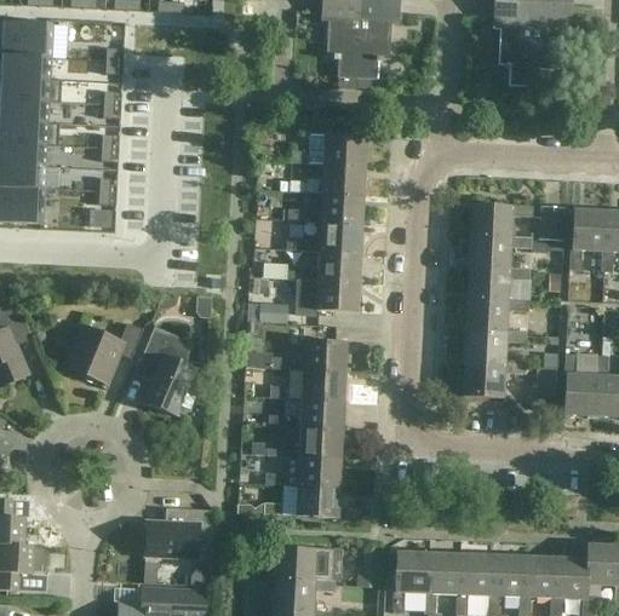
[(114,0),(114,9),(127,10),(127,0),(114,0)]
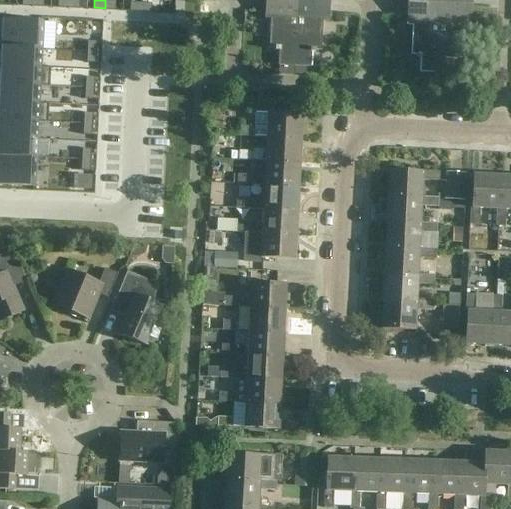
[(105,0),(105,8),(115,8),(116,0),(105,0)]
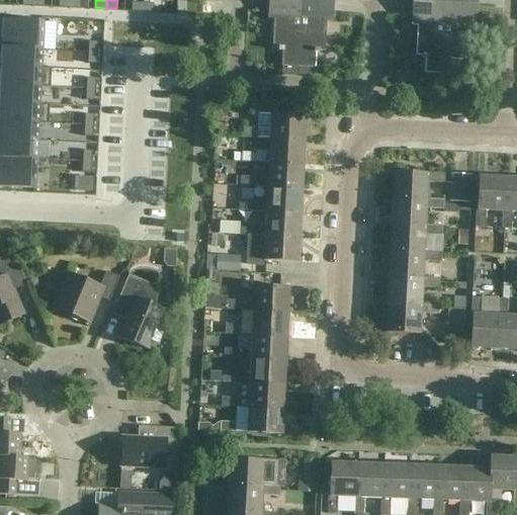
[(132,0),(132,9),(143,10),(143,1),(132,0)]
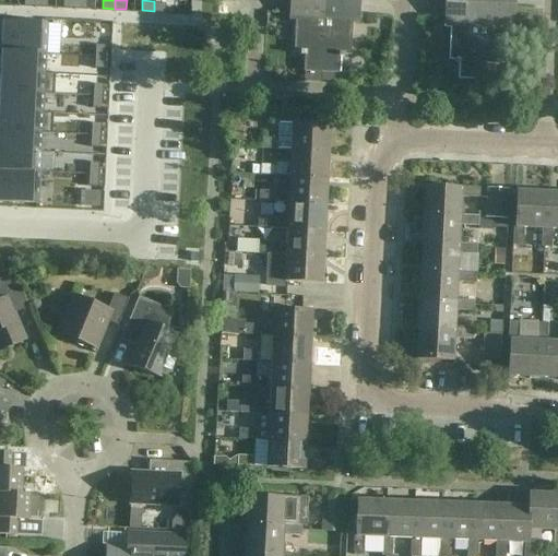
[(322,79),(325,0),(291,0),(289,18),(296,18),(295,50),(301,50),(301,52),(306,52),(305,69),(306,70),(305,79),(322,79)]
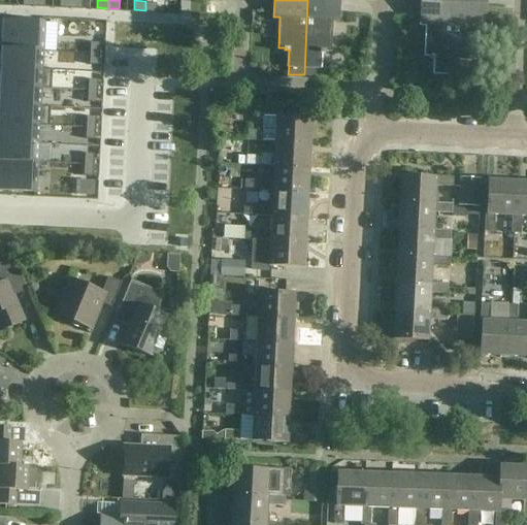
[(307,0),(304,74),(317,75),(317,67),(321,67),(322,52),(326,52),(326,50),(332,50),(334,20),(340,21),(340,0),(307,0)]
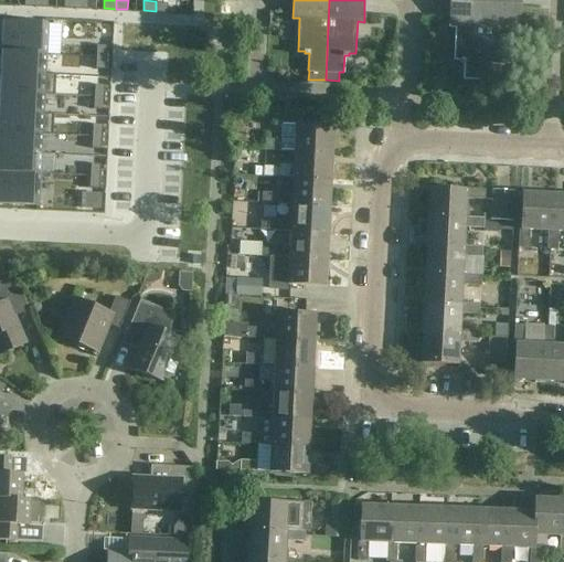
[(156,1),(156,11),(167,11),(168,1),(156,1)]
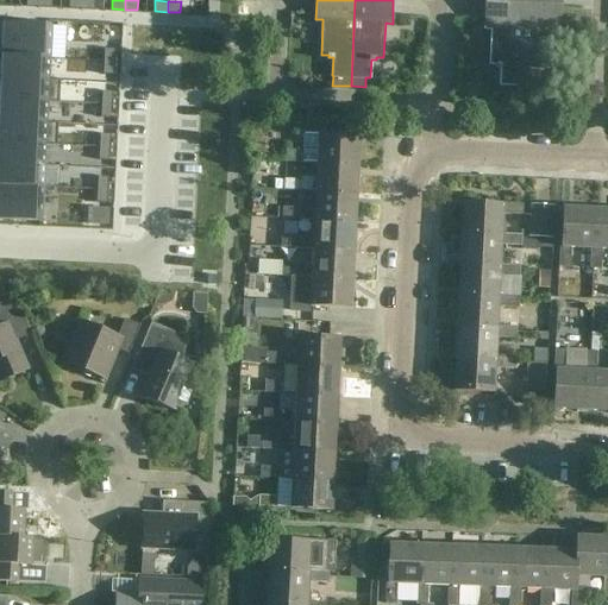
[(520,84),(524,4),(486,1),(484,29),(491,29),(490,63),(497,64),(497,65),(502,67),(501,84),(520,84)]
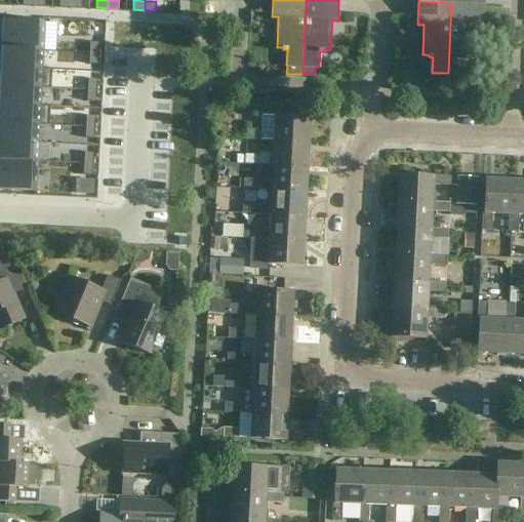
[(484,28),(485,4),(451,3),(448,73),(465,74),(466,58),(470,58),(470,57),(476,57),(477,28),(484,28)]
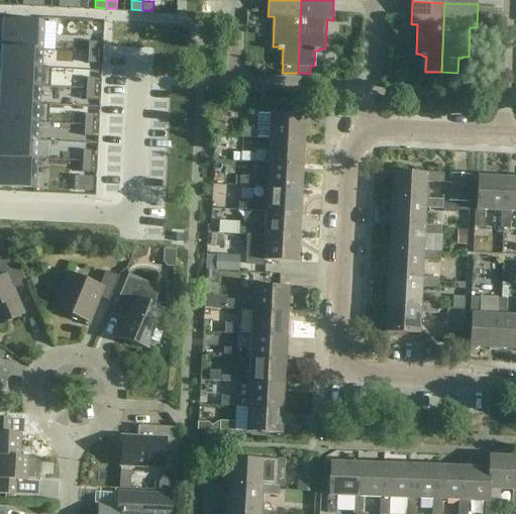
[(3,16),(2,44),(42,46),(44,18),(3,16)]
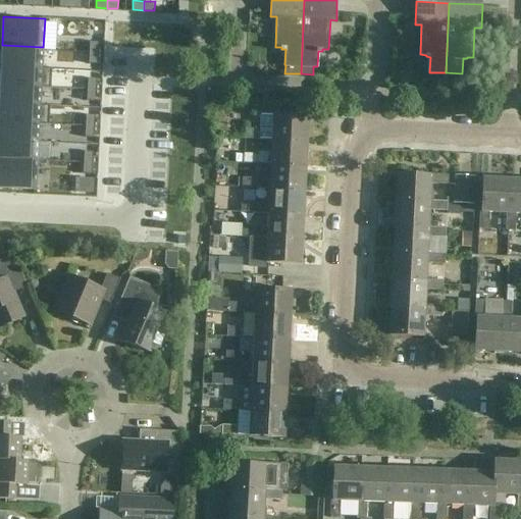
[(90,40),(89,51),(98,51),(99,40),(90,40)]
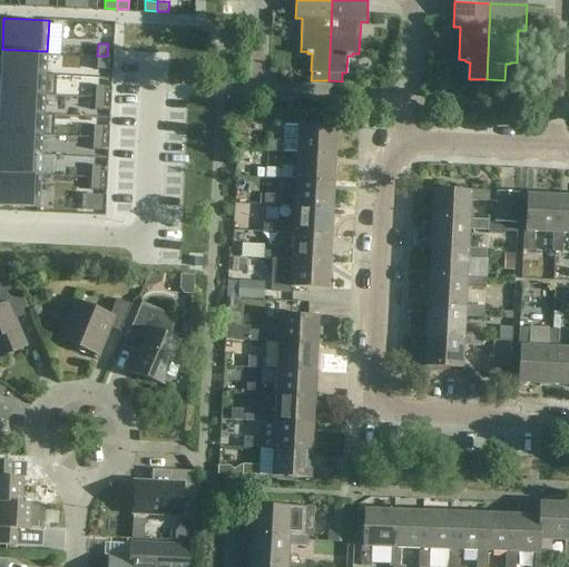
[(2,49),(1,70),(46,71),(47,51),(2,49)]
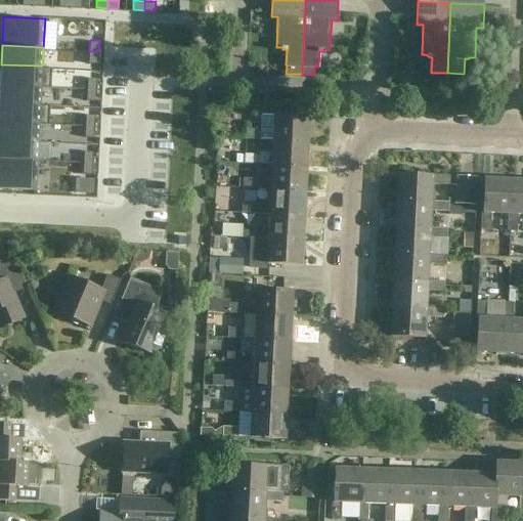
[(89,51),(89,62),(97,62),(98,51),(89,51)]
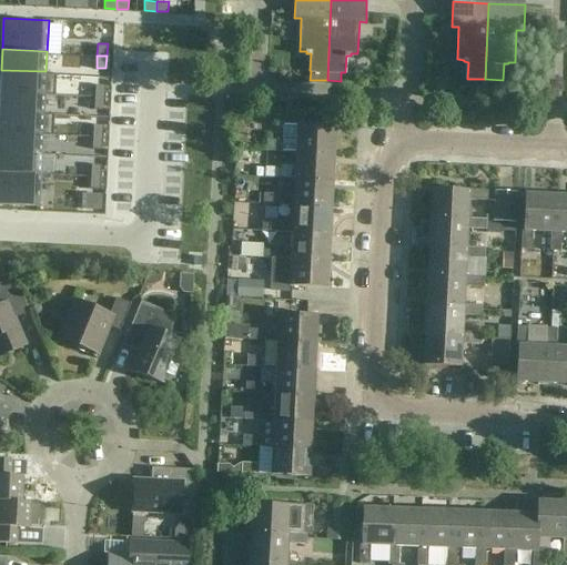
[(1,70),(0,86),(0,91),(44,93),(56,94),(57,72),(46,71),(1,70)]
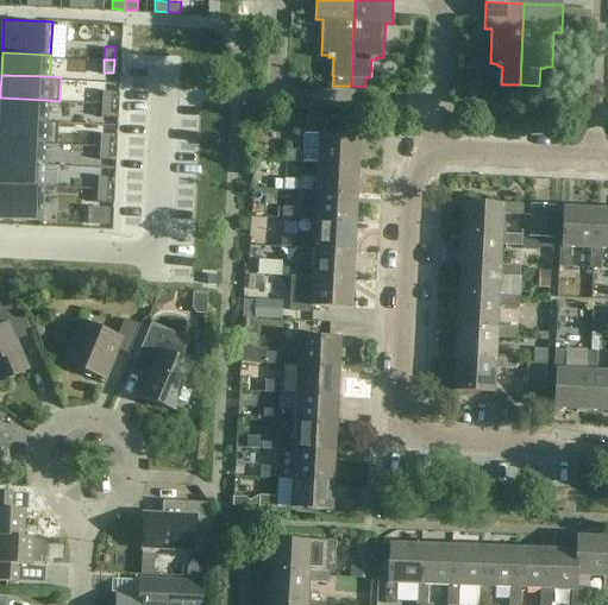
[(102,89),(101,102),(112,102),(113,89),(102,89)]
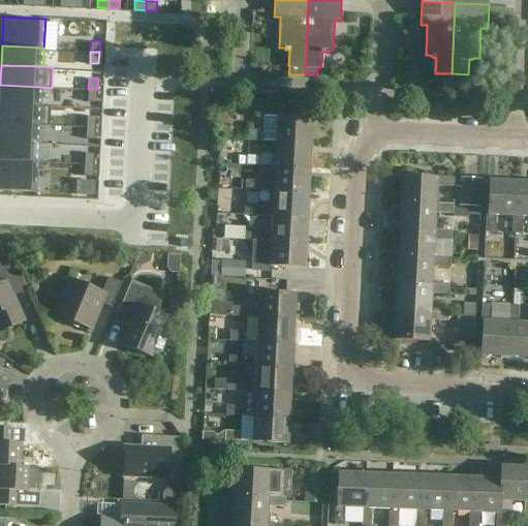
[(0,85),(0,101),(41,103),(41,87),(0,85)]
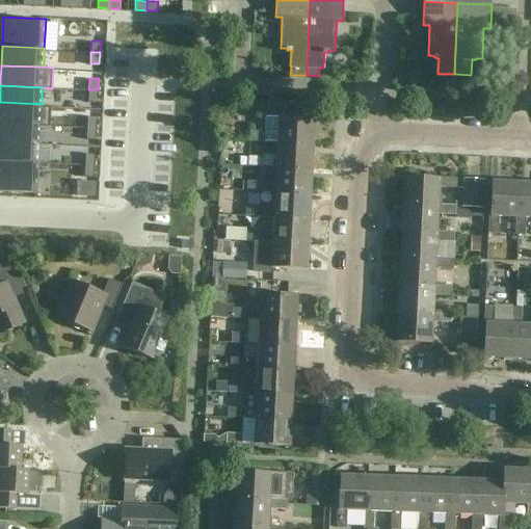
[(88,89),(88,101),(98,101),(98,89),(88,89)]
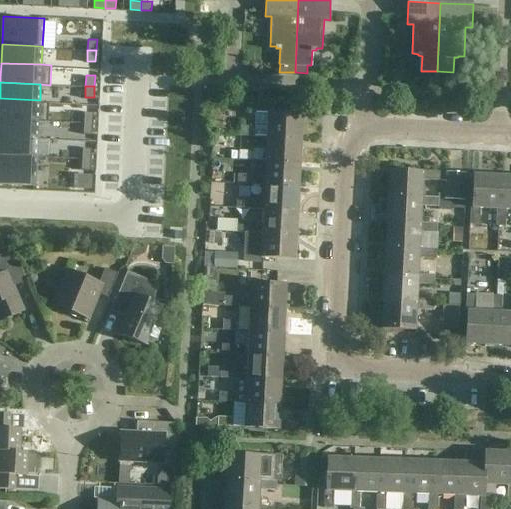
[(0,98),(0,118),(39,120),(48,121),(49,101),(40,100),(0,98)]
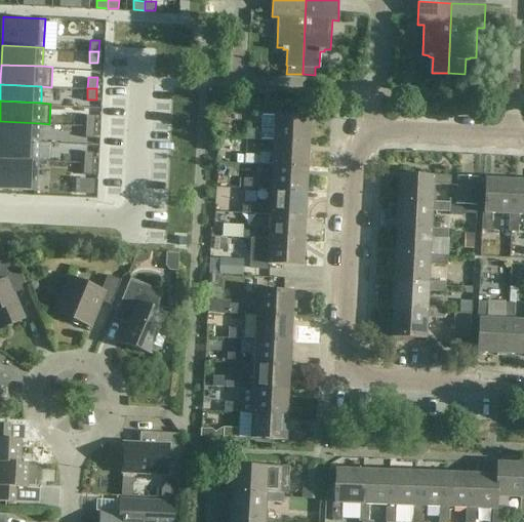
[(300,101),(285,101),(284,114),(300,114),(300,101)]
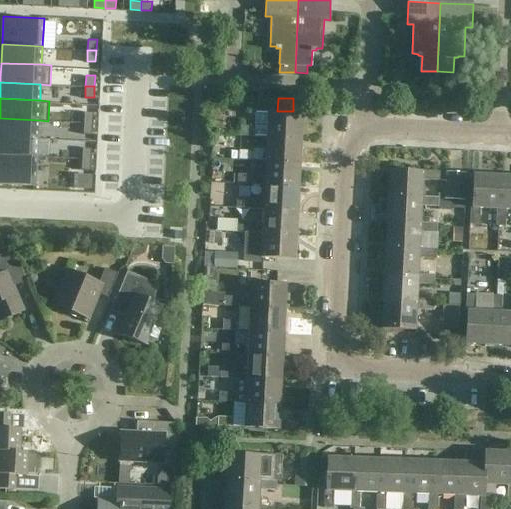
[(84,111),(84,122),(92,122),(93,111),(84,111)]
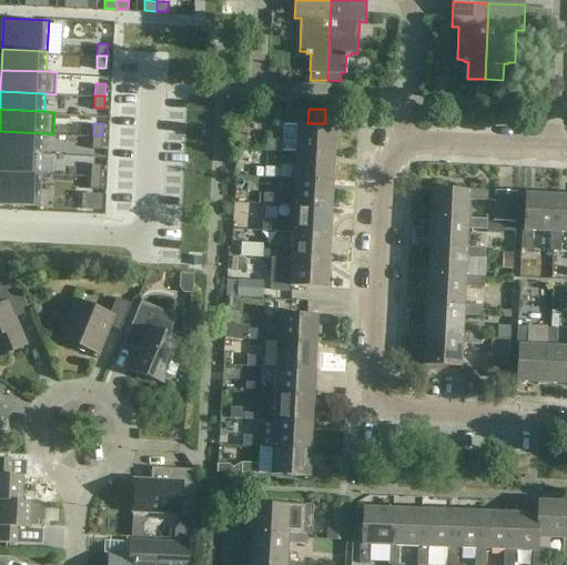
[(336,152),(337,124),(297,123),(297,124),(284,123),(284,139),(267,138),(266,150),(296,151),(296,150),(336,152)]
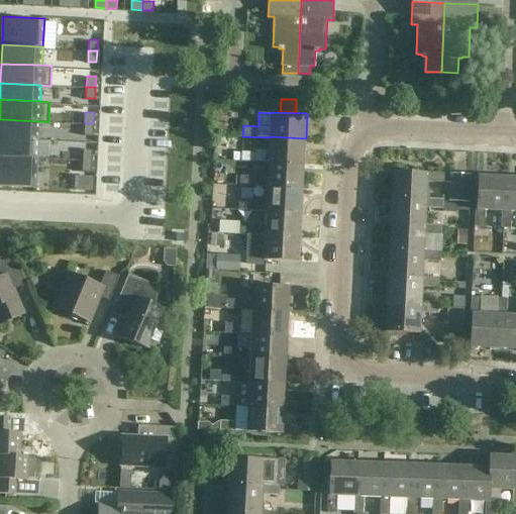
[(0,119),(0,137),(38,139),(39,121),(0,119)]
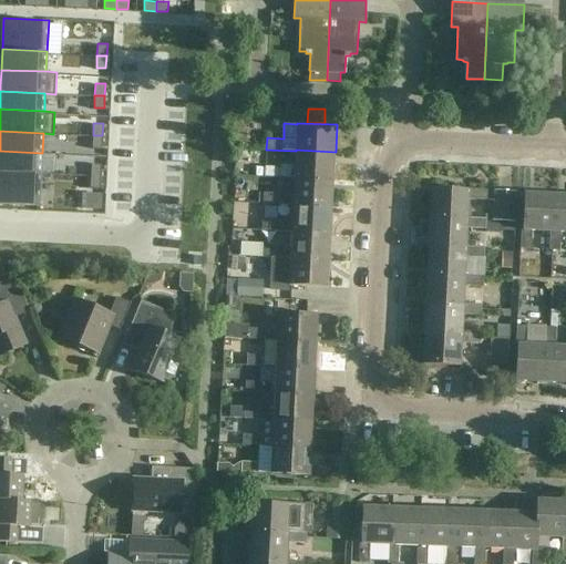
[(93,135),(92,146),(102,147),(102,135),(93,135)]
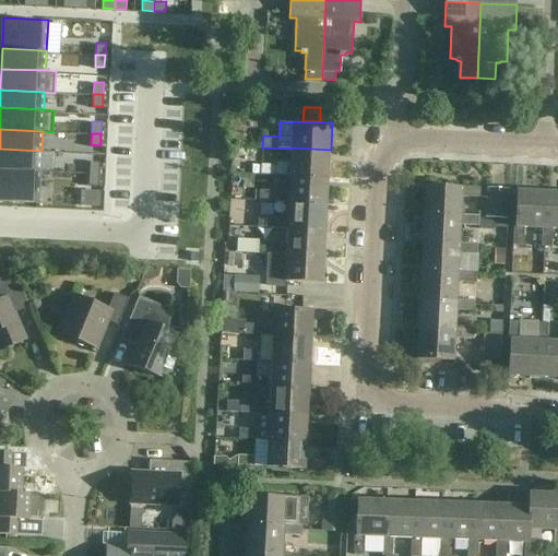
[(329,176),(331,150),(292,148),(292,149),(291,160),(279,158),(277,163),(262,162),(261,173),(291,174),(329,176)]
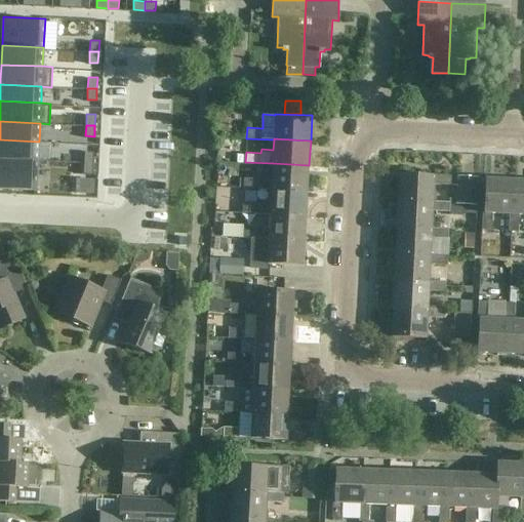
[(0,139),(0,158),(38,160),(39,142),(0,139)]
